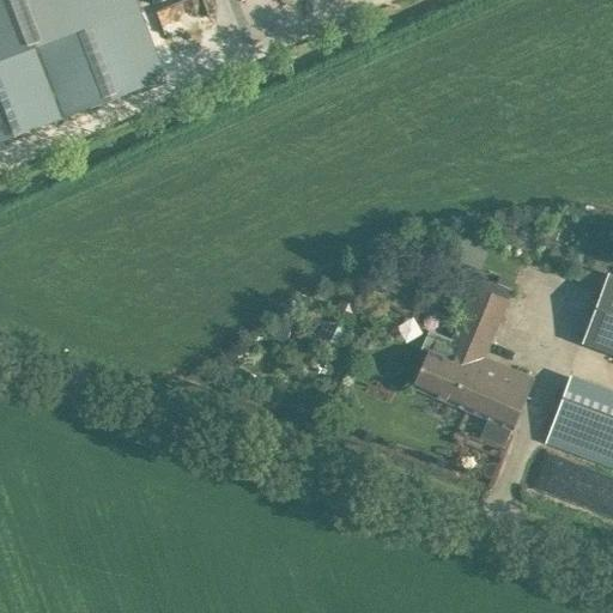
[(0,0),(0,141),(161,80),(143,30),(129,0),(0,0)]
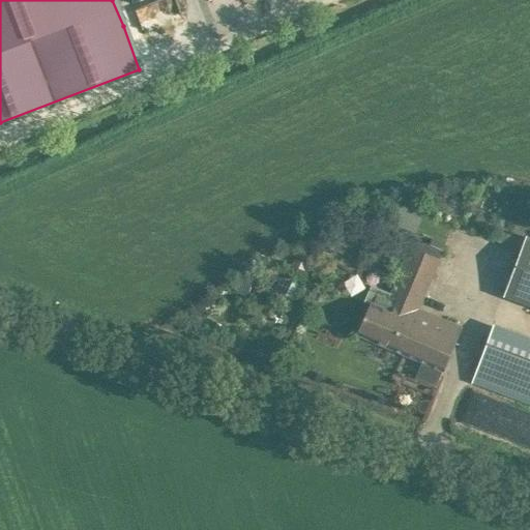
[(131,0),(138,16),(177,1),(177,0),(131,0)]
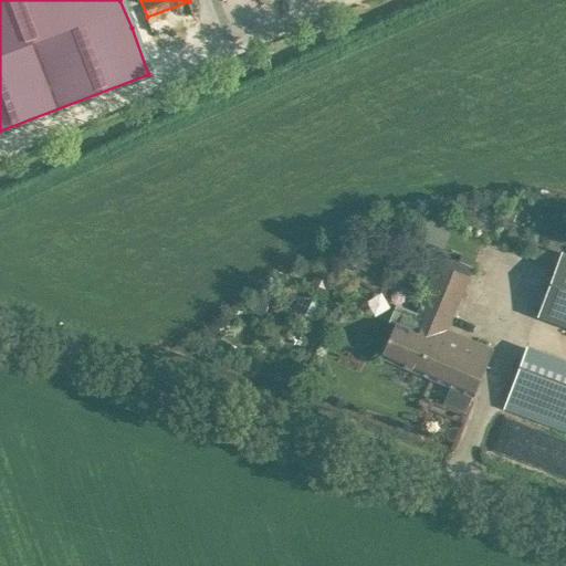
[(537,316),(565,326),(565,254),(561,253),(537,316)]
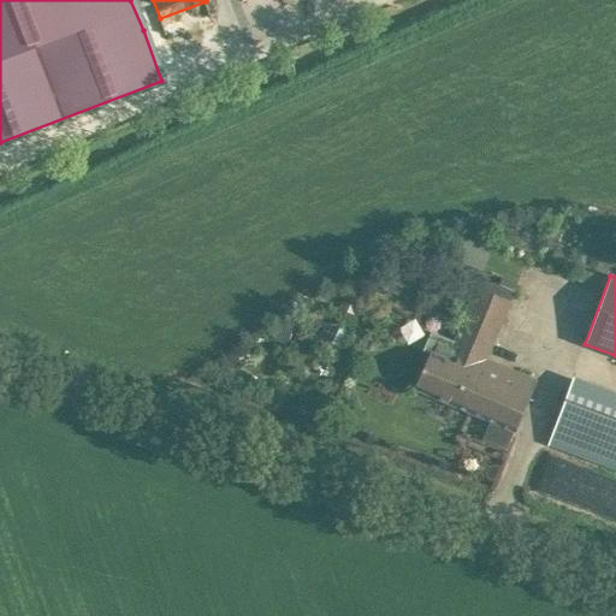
[(388,279),(383,289),(398,296),(402,286),(388,279)]
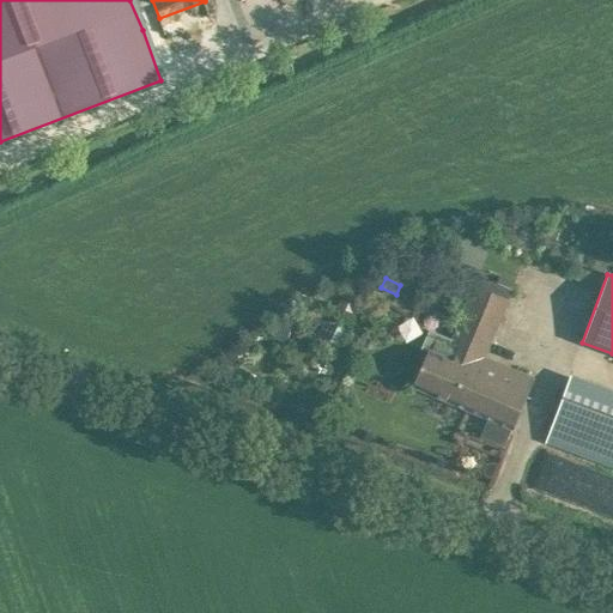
[(423,365),(413,387),(468,411),(481,380),(467,374),(471,368),(484,374),(489,362),(483,359),(511,289),(489,279),(484,290),(473,285),(451,340),(428,329),(419,349),(428,352),(423,365)]
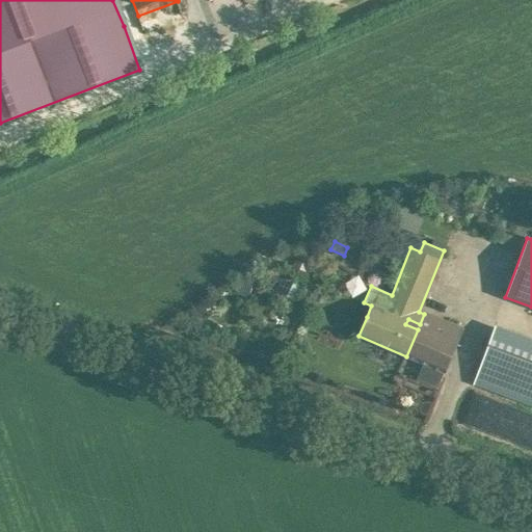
[(357,297),(368,286),(355,275),(346,287),(357,297)]
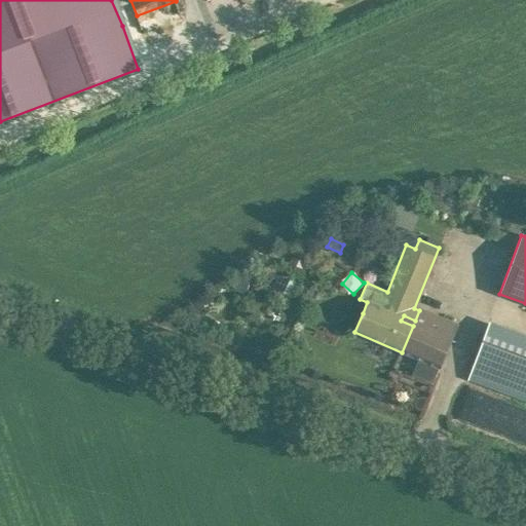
[(404,315),(401,321),(413,326),(402,352),(440,369),(448,350),(457,325),(419,310),(415,321),(404,315)]
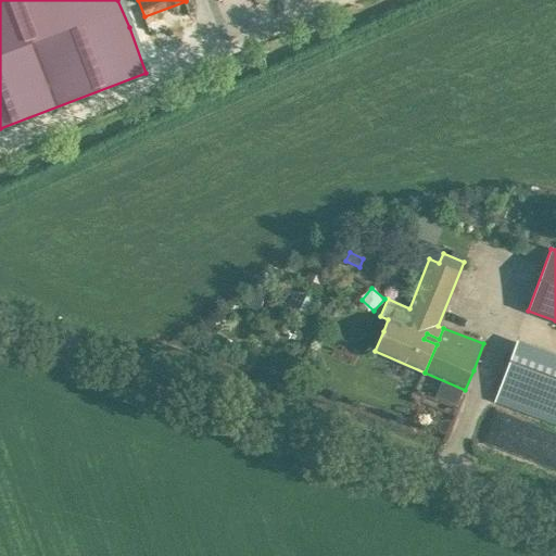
[(555,367),(514,352),(503,380),(495,401),(555,424),(555,367)]
